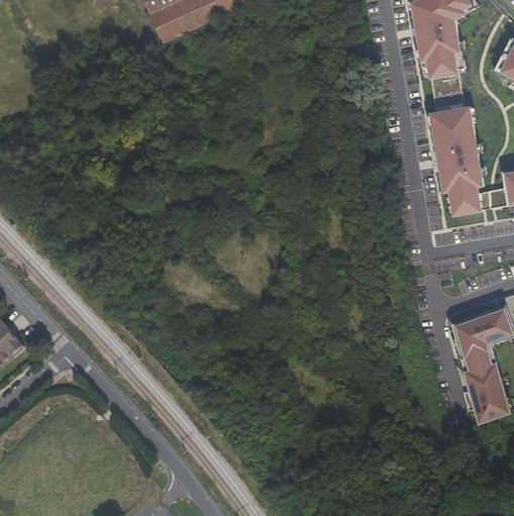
[(143,0),(163,40),(249,0),(143,0)]
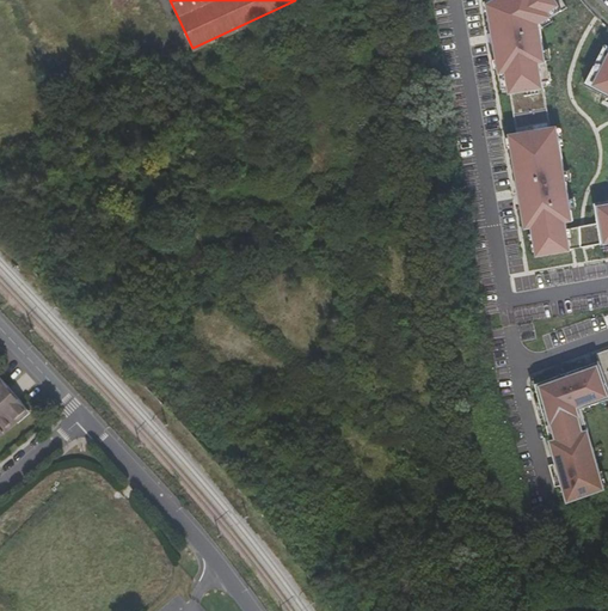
[(487,13),(486,4),(492,0),(483,0),(481,1),(484,14),(487,13)]
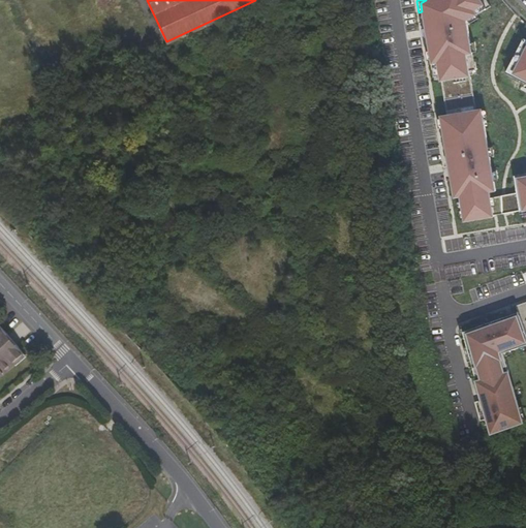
[(461,210),(463,220),(492,215),(492,214),(519,210),(525,208),(525,43),(524,42),(516,58),(513,57),(504,72),(522,82),(525,84),(525,172),(523,173),(524,176),(513,178),(515,192),(501,194),(489,197),(488,191),(494,190),(492,181),(491,172),(488,156),(487,147),(482,120),(481,111),(480,109),(474,110),(467,70),(473,69),(470,52),(468,42),(465,20),(466,19),(474,14),(489,6),(485,0),(426,0),(421,3),(422,11),(424,27),(426,36),(428,51),(430,59),(433,76),(438,75),(445,115),(439,116),(440,118),(441,127),(447,161),(449,169),(452,168),(453,176),(450,176),(450,177),(453,196),(459,195),(460,200),(461,210)]
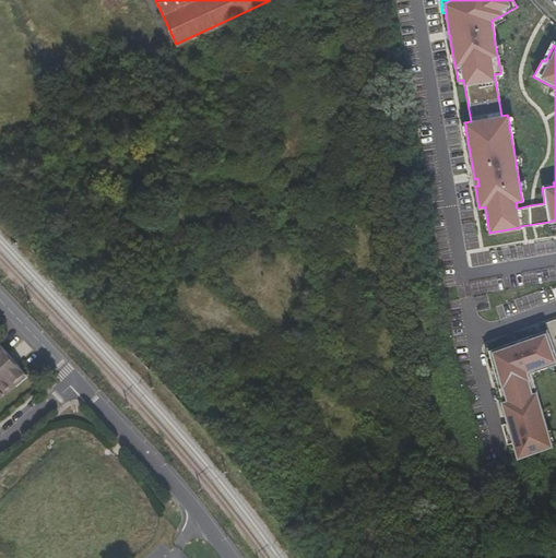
[(545,61),(554,45),(555,46),(555,42),(552,39),(542,60),(545,61)]
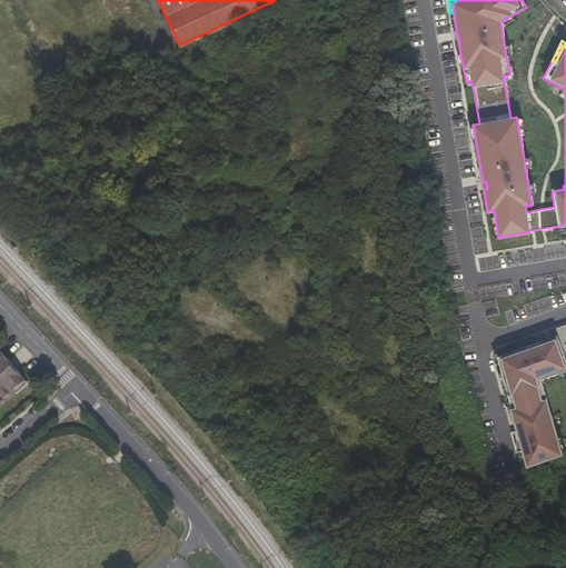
[(538,378),(565,368),(565,322),(553,328),(555,336),(556,339),(540,345),(539,341),(507,352),(496,357),(497,362),(499,371),(504,387),(506,394),(510,392),(515,408),(510,409),(516,429),(508,431),(514,451),(522,449),(526,466),(559,454),(548,415),(544,416),(540,400),(545,399),(538,378)]
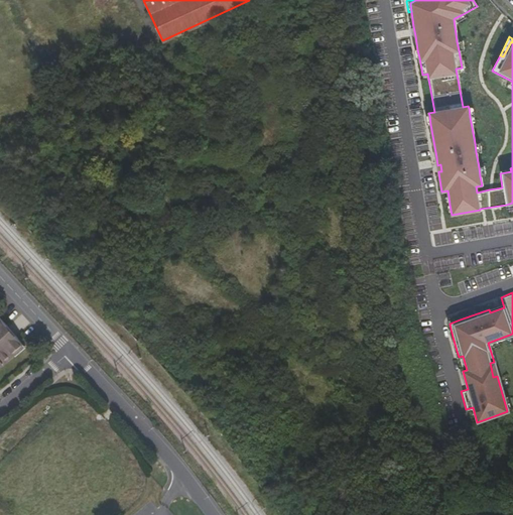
[(493,307),(489,309),(490,312),(504,307),(503,304),(493,307)]
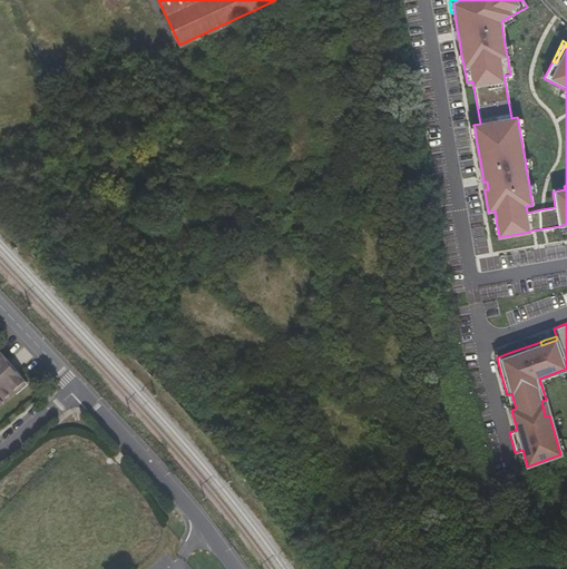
[(498,363),(497,357),(508,353),(507,350),(492,355),(495,364),(498,363)]
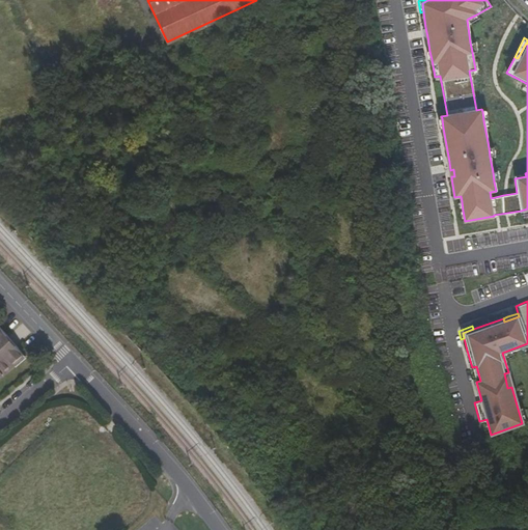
[(0,373),(1,374),(12,364),(12,363),(22,355),(0,329),(0,373)]
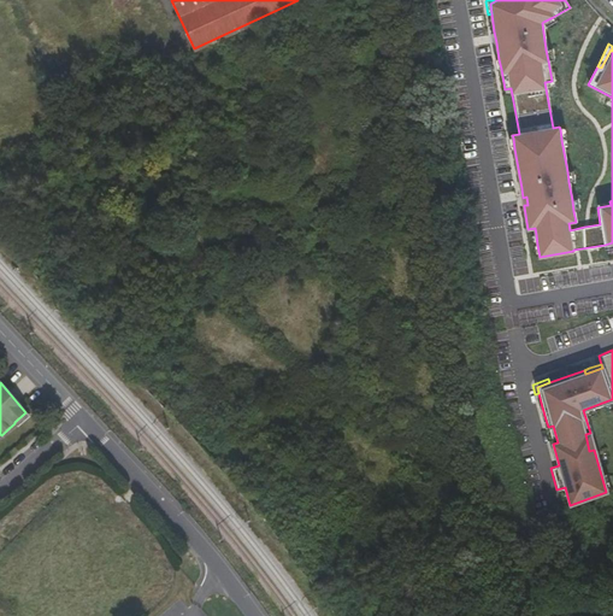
[(546,420),(541,403),(536,404),(541,421),(546,420)]
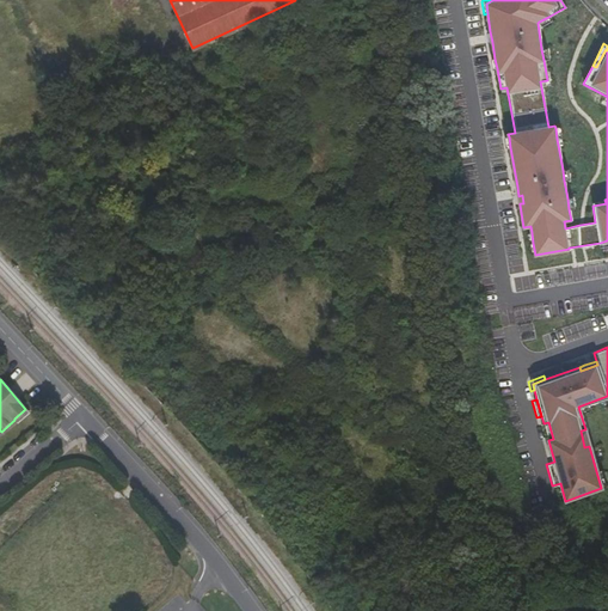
[(17,422),(29,411),(25,409),(14,419),(14,420),(17,422)]
